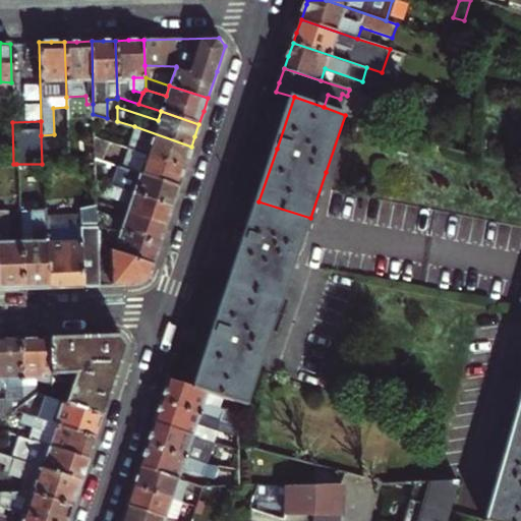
[(134,126),(127,147),(185,166),(188,156),(191,147),(134,126)]
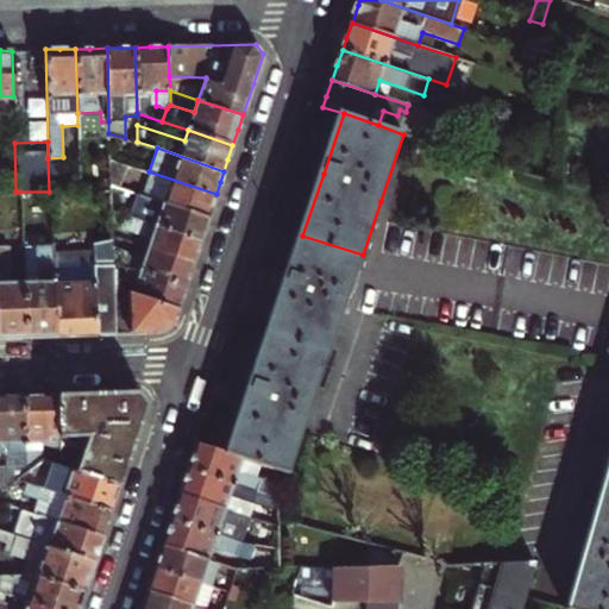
[(142,195),(163,202),(208,217),(213,205),(217,194),(149,171),(142,195)]
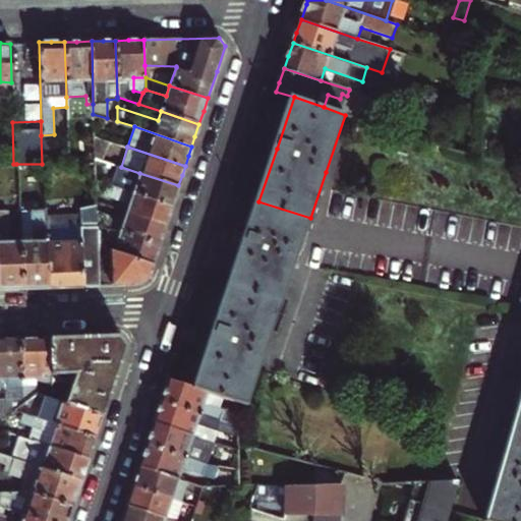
[(135,181),(139,173),(121,167),(118,174),(135,181)]
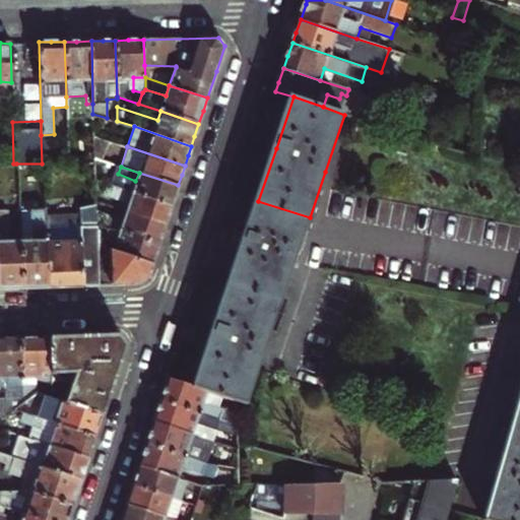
[(178,185),(139,173),(135,181),(118,174),(114,187),(171,206),(175,195),(178,185)]
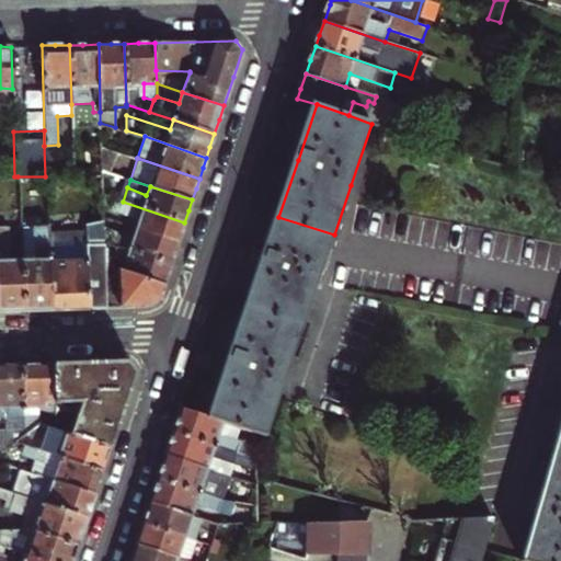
[(140,215),(136,229),(178,243),(181,232),(184,222),(123,202),(119,213),(135,218),(140,215)]
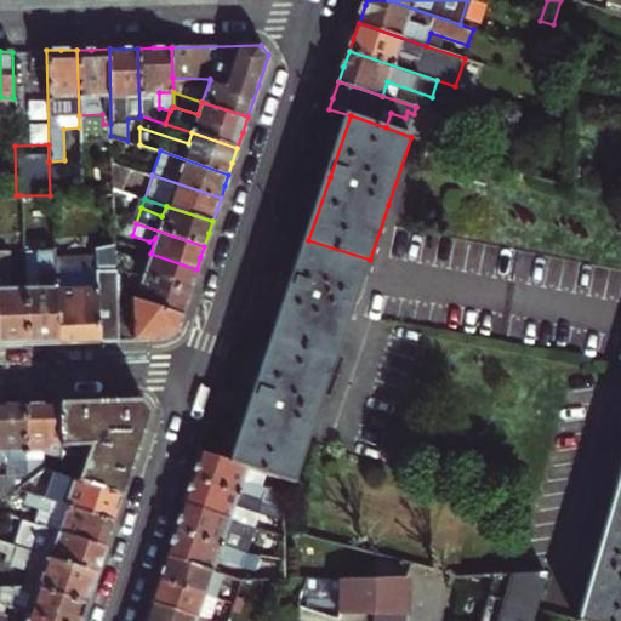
[(274,337),(337,359),(347,330),(366,273),(370,260),(308,240),(303,256),(292,288),(283,313),(274,337)]
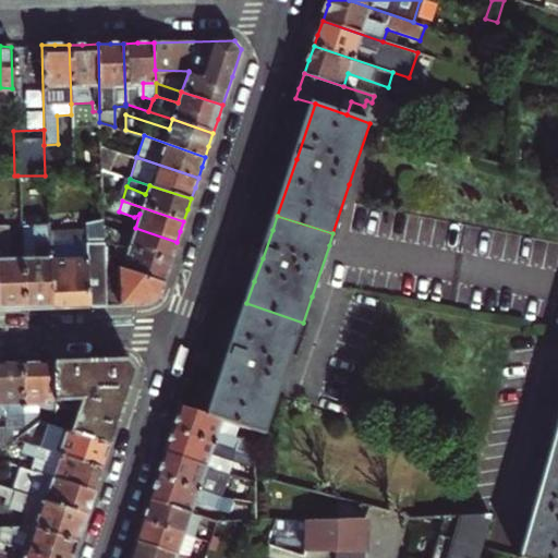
[(76,307),(102,306),(102,262),(102,239),(101,227),(101,219),(84,226),(84,240),(47,241),(49,307),(76,307)]
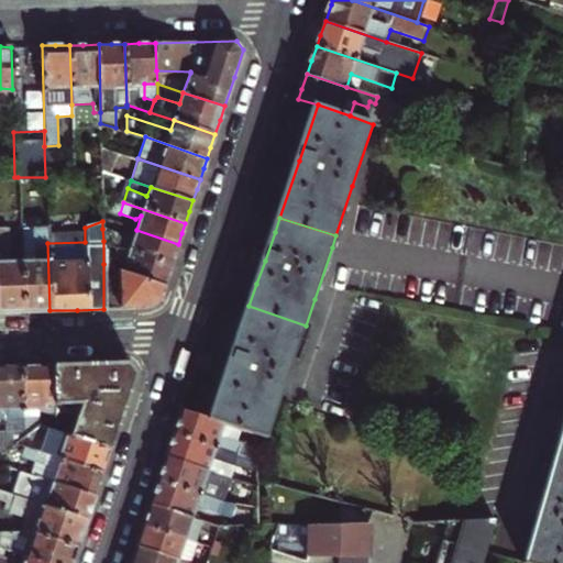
[(50,310),(47,243),(46,227),(20,228),(20,260),(22,311),(35,310),(50,310)]
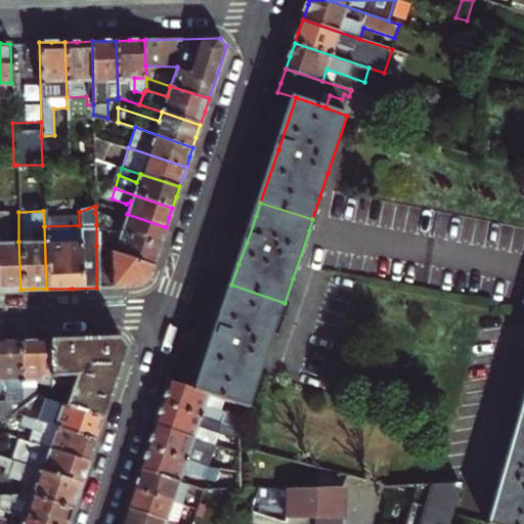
[(0,290),(8,290),(20,290),(18,242),(10,243),(9,212),(0,212),(0,290)]
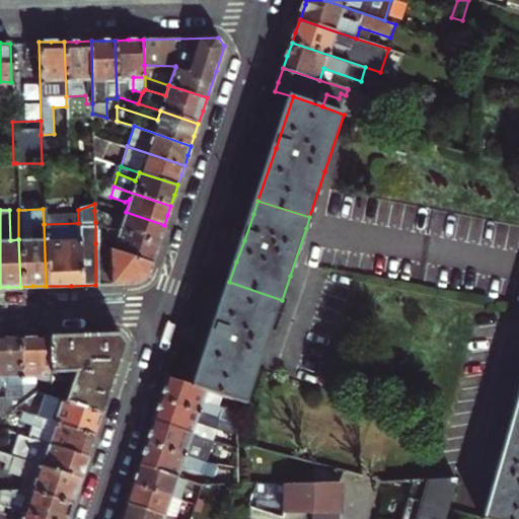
[(164,225),(126,212),(123,221),(118,218),(94,211),(95,222),(157,244),(161,235),(164,225)]
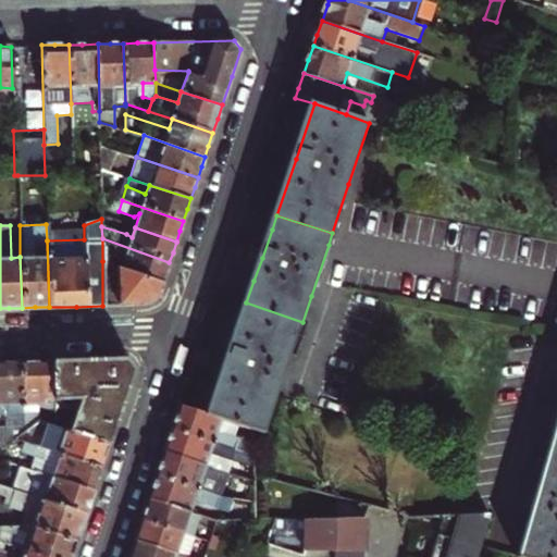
[(102,238),(102,261),(162,282),(166,271),(169,262),(102,238)]
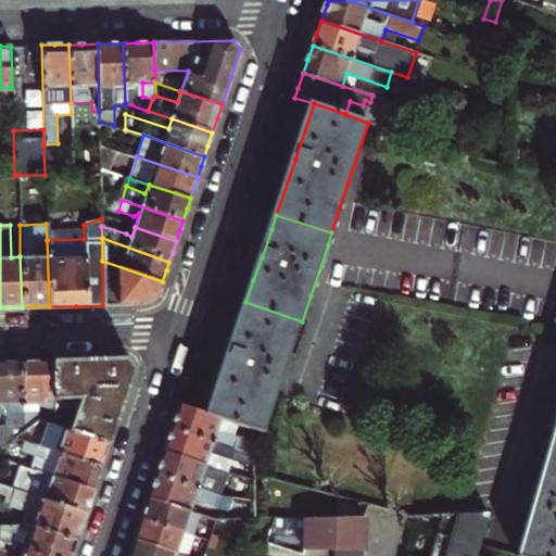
[(158,295),(162,281),(102,261),(102,305),(148,304),(153,300),(158,295)]
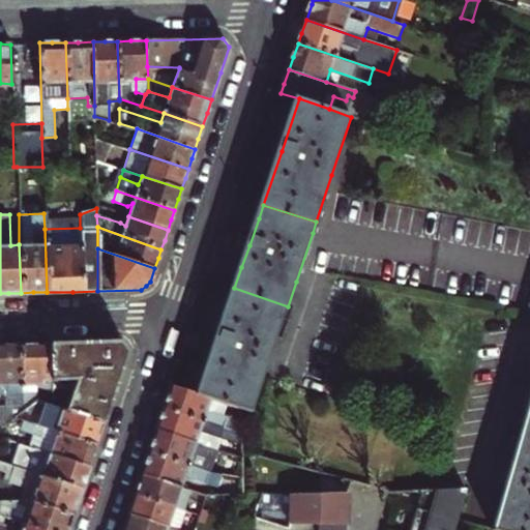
[(288,306),(234,288),(218,335),(198,393),(211,399),(239,408),(253,412),(266,371),(288,306)]
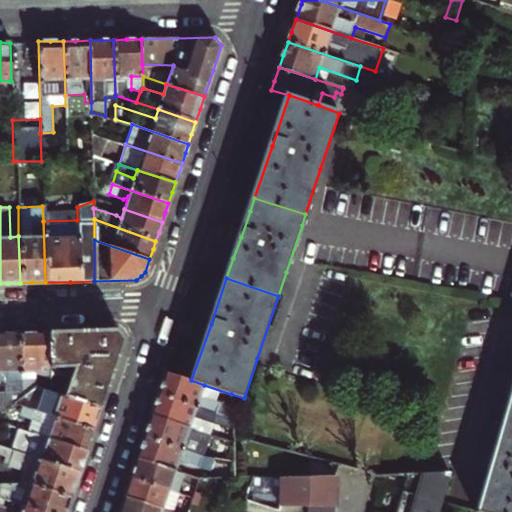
[(118,327),(48,329),(50,364),(73,362),(64,392),(100,404),(111,371),(123,335),(118,327)]
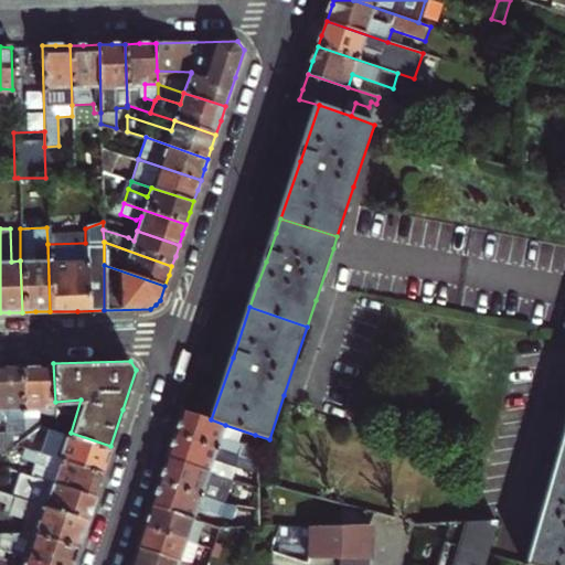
[(36,364),(21,364),(22,398),(23,434),(40,422),(41,422),(40,412),(56,411),(55,402),(53,363),(36,364)]
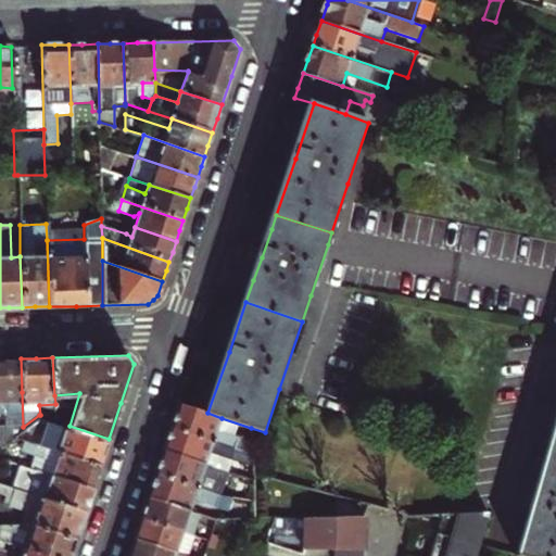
[(22,392),(21,358),(7,359),(0,358),(0,400),(3,401),(7,439),(13,433),(23,427),(22,392)]
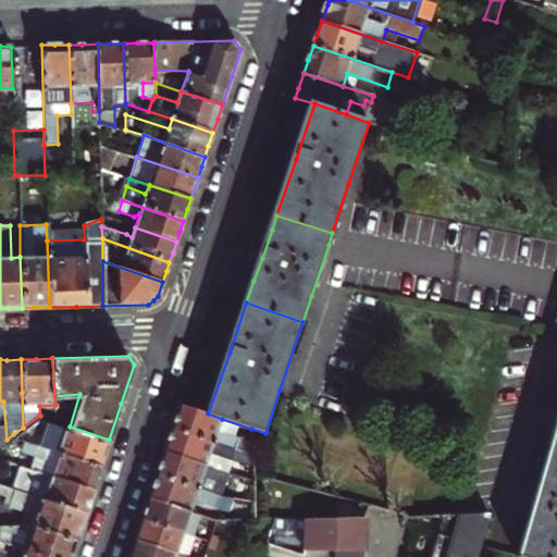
[(218,430),(222,419),(208,413),(181,405),(177,416),(173,426),(252,455),(251,442),(218,430)]
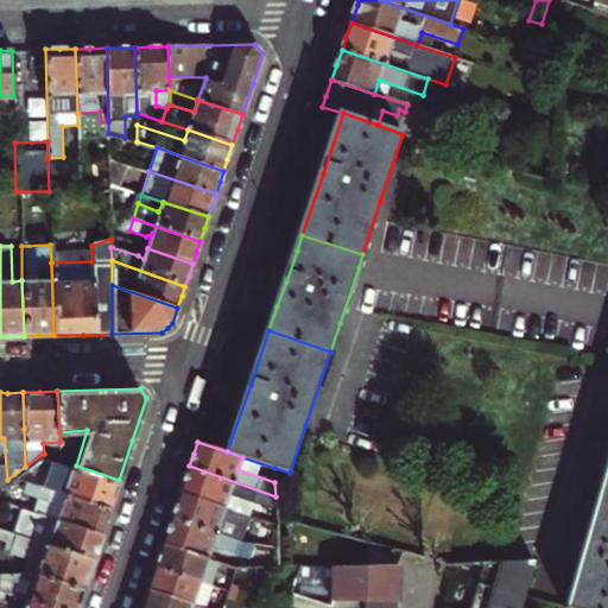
[(14,474),(23,476),(111,506),(115,491),(119,480),(76,466),(62,461),(44,454),(43,454),(25,467),(14,474)]
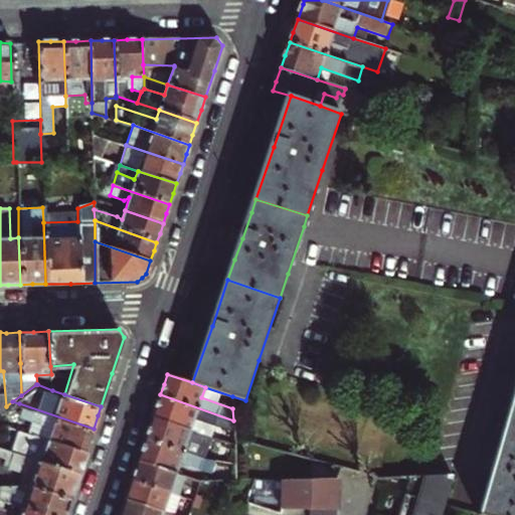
[(233,420),(160,394),(156,406),(153,416),(210,436),(211,436),(214,424),(233,432),(233,420)]
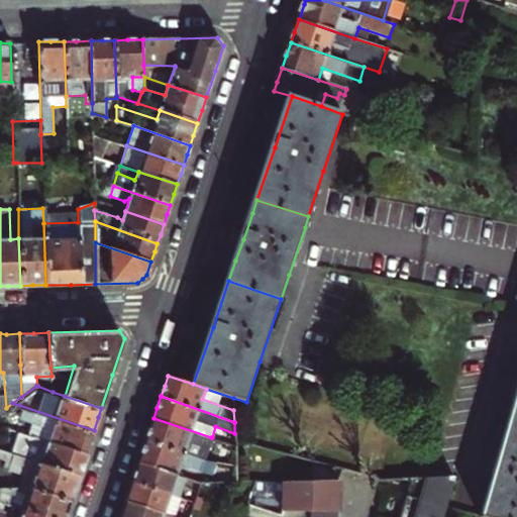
[(94,430),(19,405),(17,414),(40,422),(35,435),(87,452),(90,442),(94,430)]
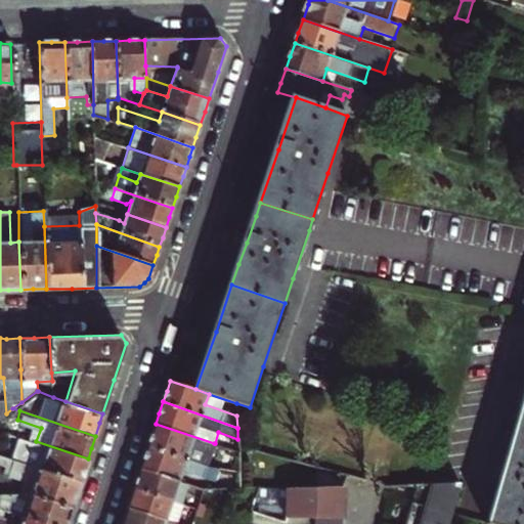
[(523,523),(523,419),(516,417),(484,522),(492,523),(523,523)]
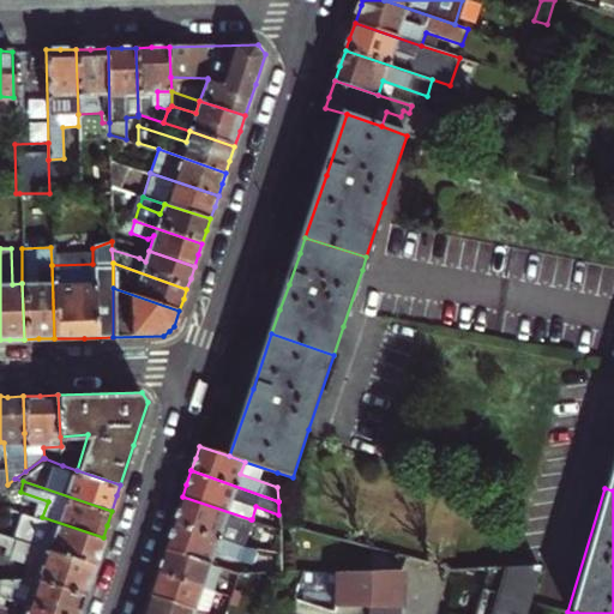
[(251,519),(182,497),(179,507),(173,522),(240,546),(241,546),(251,519)]
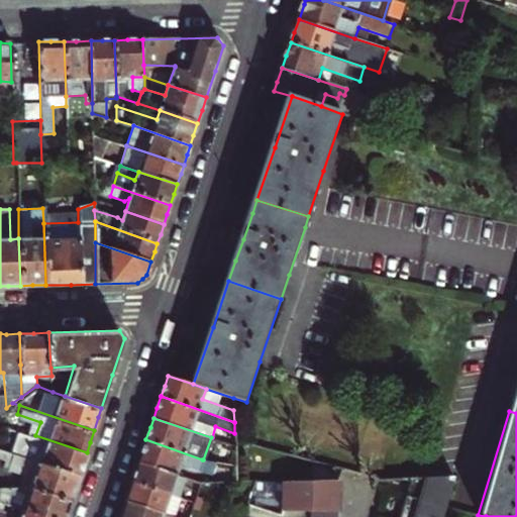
[(87,452),(35,435),(31,434),(26,449),(16,447),(14,453),(80,474),(83,463),(87,452)]
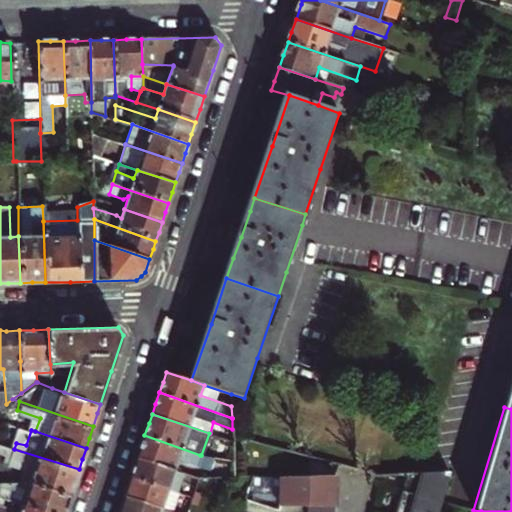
[(200,455),(144,435),(142,444),(137,458),(175,469),(179,456),(182,461),(196,466),(200,455)]
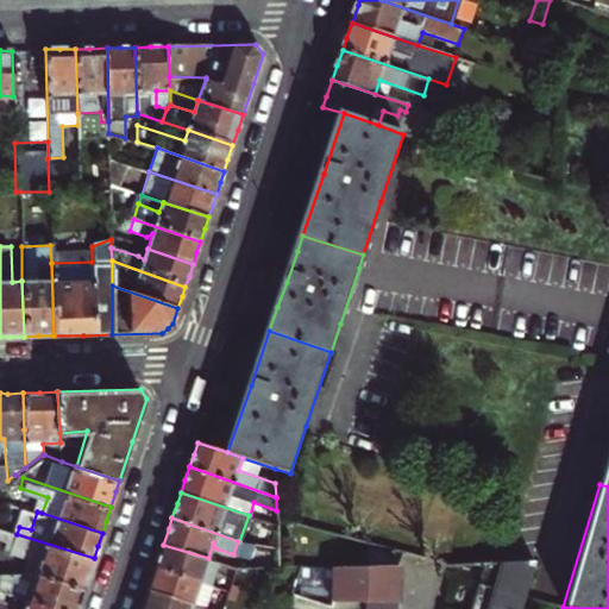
[(42,550),(36,570),(85,586),(89,572),(94,558),(17,534),(7,532),(6,539),(11,540),(10,545),(33,553),(35,547),(42,550)]
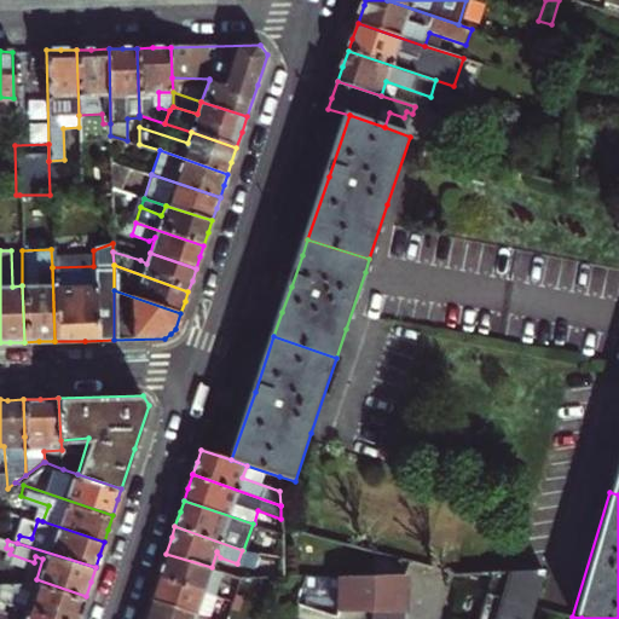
[(212,567),(166,554),(162,563),(158,577),(214,594),(221,570),(212,567)]
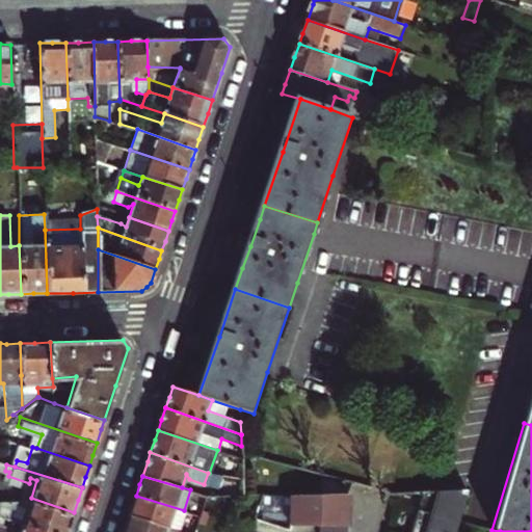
[(391,487),(262,493),(249,531),(345,531),(346,523),(349,523),(349,508),(408,505),(402,531),(453,531),(457,520),(467,485),(433,486),(391,487)]
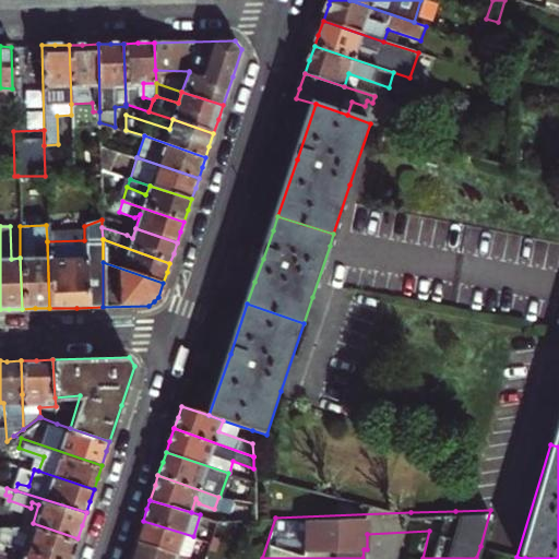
[(193,536),(143,521),(140,527),(137,539),(178,552),(189,556),(194,537),(193,536)]
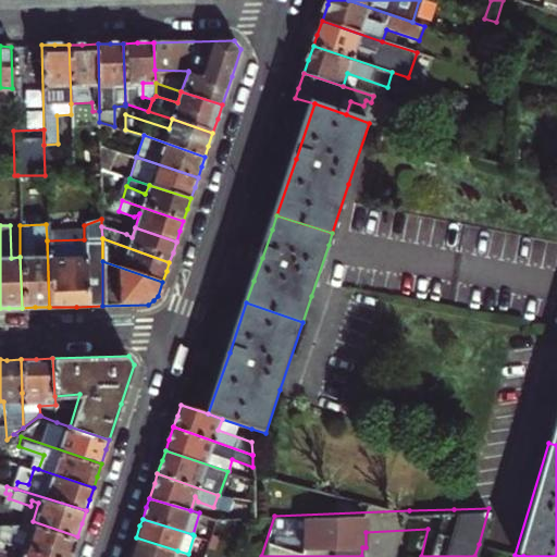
[(77,536),(33,521),(10,523),(4,541),(23,547),(52,556),(70,556),(73,549),(77,536)]
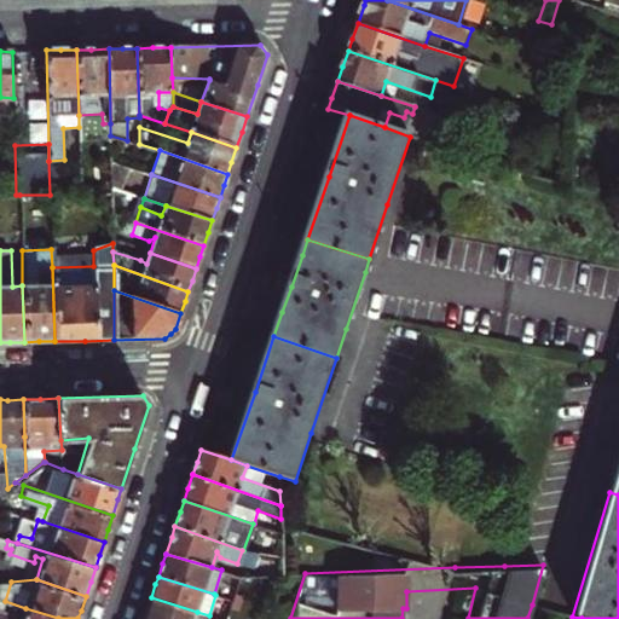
[(0,599),(5,601),(11,582),(0,582),(0,580),(0,599)]
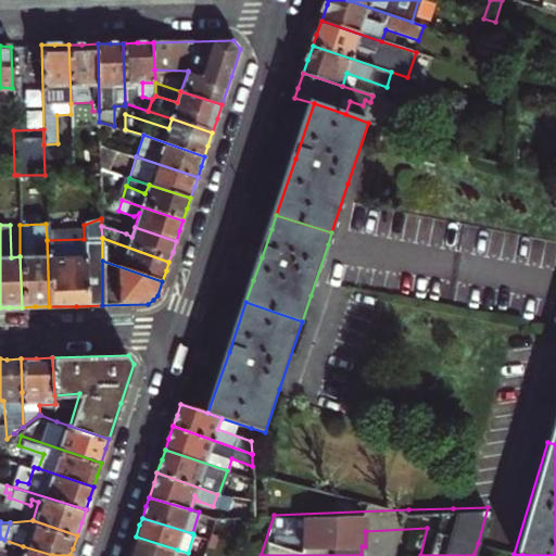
[(131,547),(128,555),(174,555),(177,550),(136,536),(131,547)]
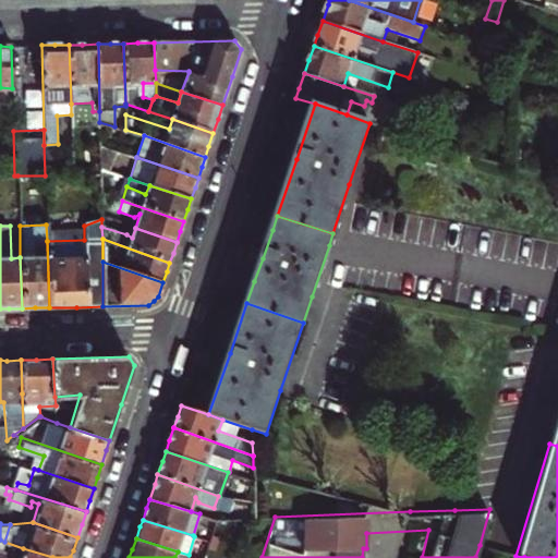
[(0,547),(0,557),(52,557),(23,548),(21,554),(0,547)]
